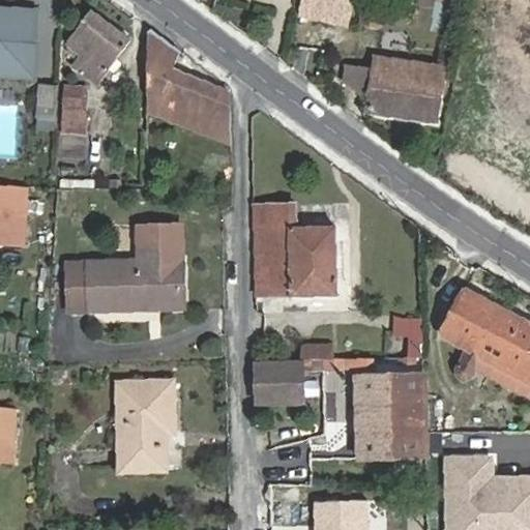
[(356,0),(300,0),(296,19),(349,31),(356,0)]
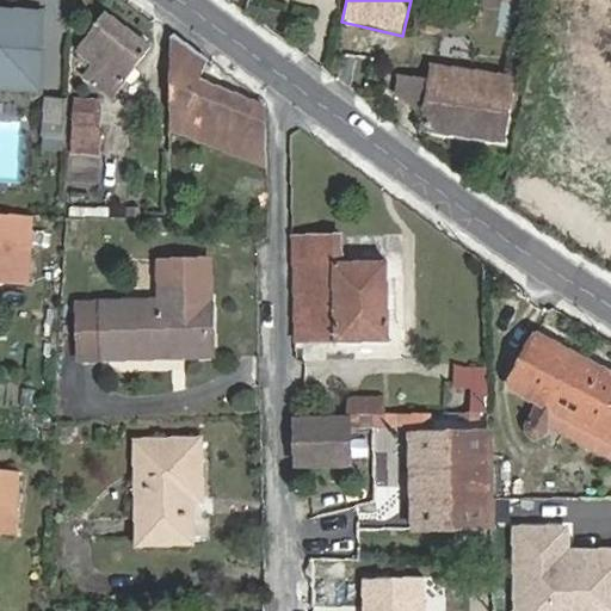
[(442,30),(446,0),(420,0),(415,25),(442,30)]
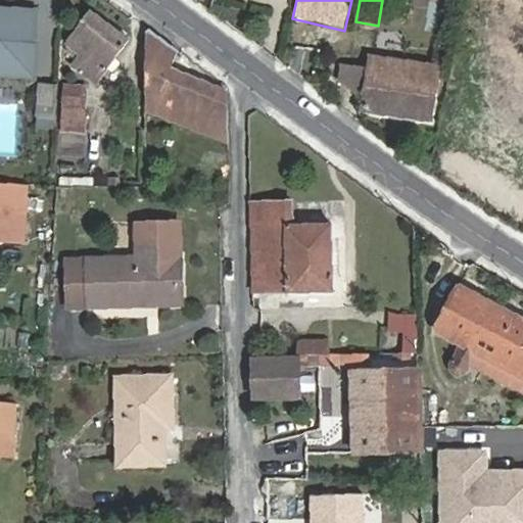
[(41,6),(0,4),(0,80),(37,82),(41,6)]
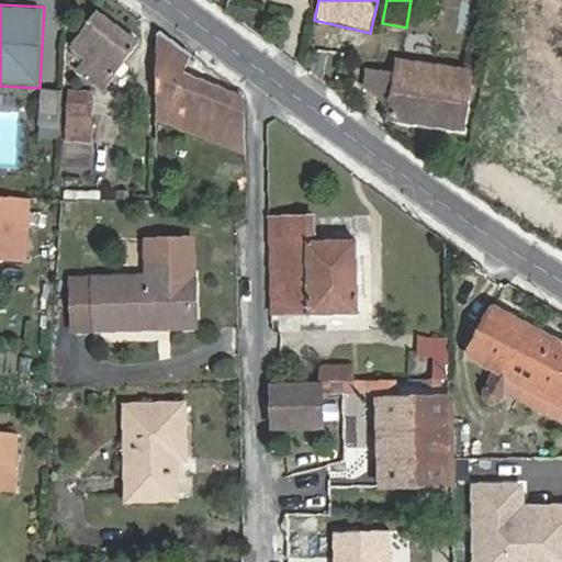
[(86,56),(77,69),(103,89),(136,44),(96,13),(71,45),(86,56)]
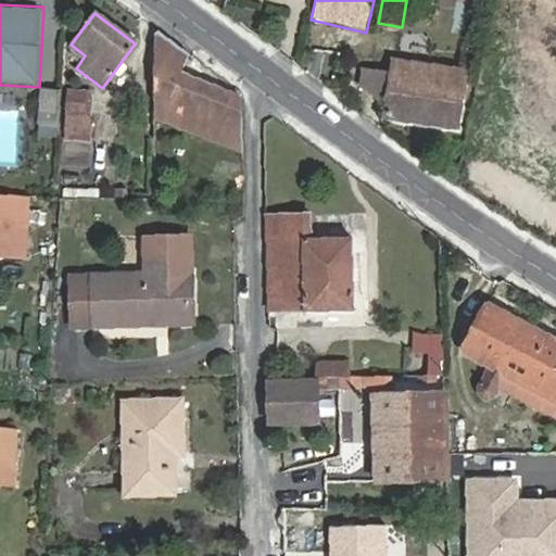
[(184,72),(188,54),(150,26),(153,115),(242,149),(242,123),(239,123),(239,95),(184,72)]
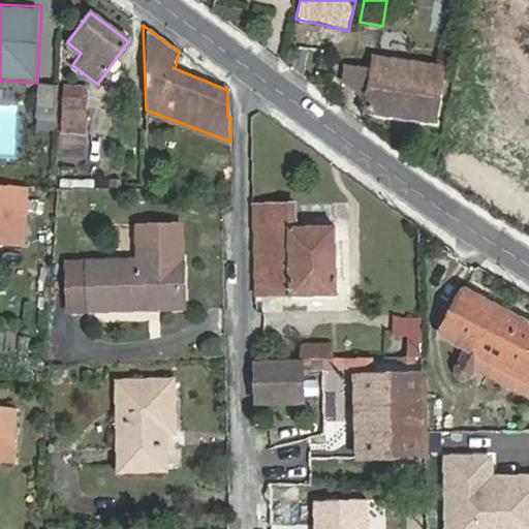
[(438,121),(446,73),(377,63),(375,75),(375,79),(371,99),(370,112),(438,121)]
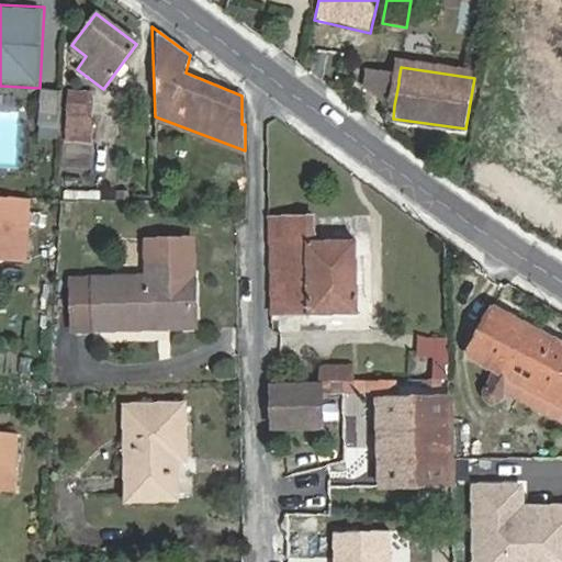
[(394,105),(398,83),(398,80),(369,75),(366,92),(394,105)]
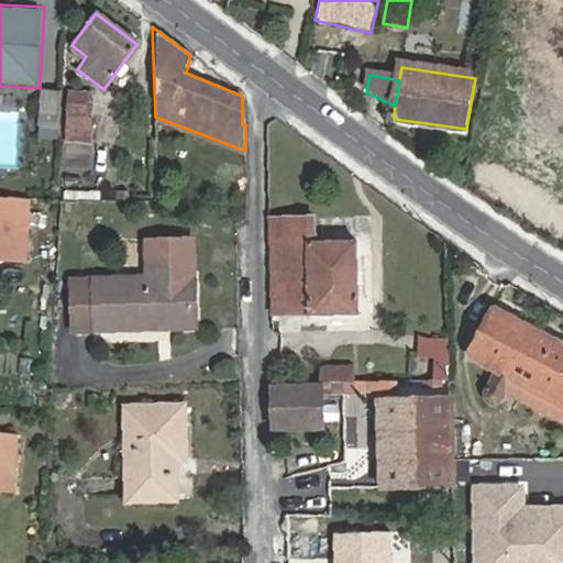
[(57,125),(59,91),(41,90),(39,124),(57,125)]
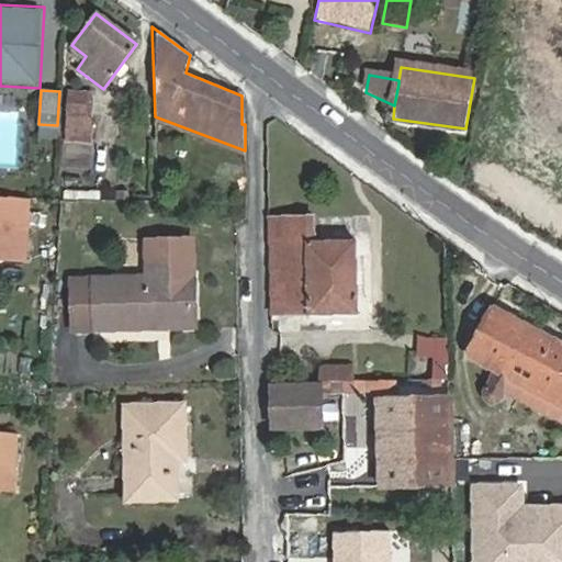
[(85,117),(86,96),(67,94),(66,116),(85,117)]
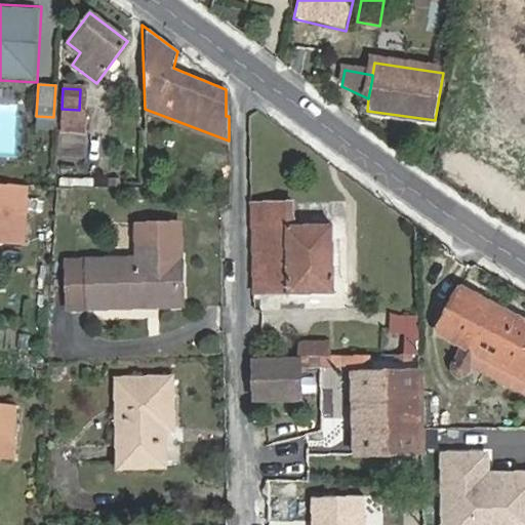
[(26,187),(0,185),(0,243),(23,244),(26,187)]
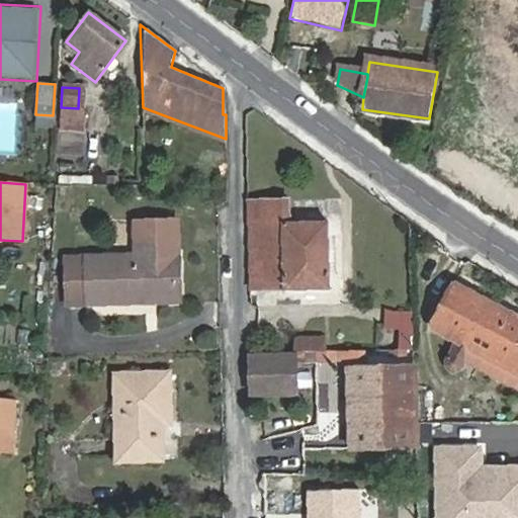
[(249,201),(249,290),(329,288),(327,222),(289,223),(289,201),(249,201)]
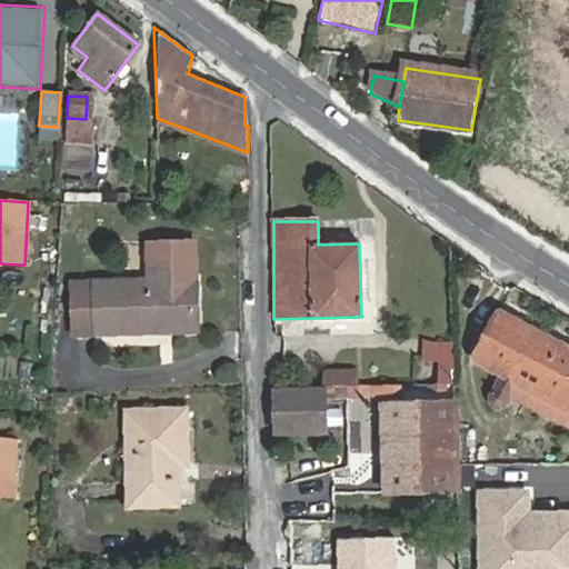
[(79,285),(81,335),(175,330),(198,329),(195,243),(149,245),(151,282),(79,285)]
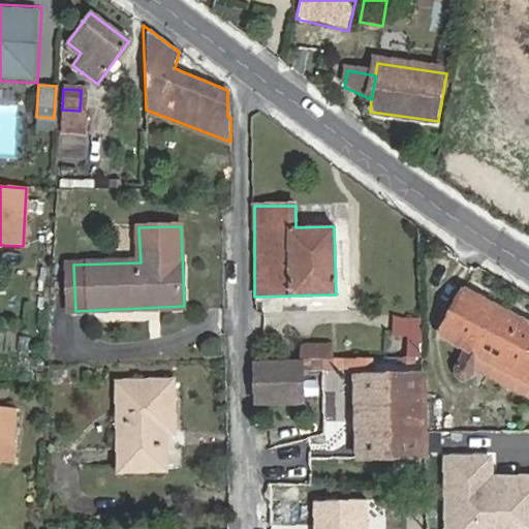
[(473,369),(474,367),(528,395),(528,394),(528,320),(464,287),(441,332),(443,336),(465,346),(458,362),(458,365),(458,368),(460,371),(463,372),(465,373),(469,373),(471,372),(473,370),(473,369)]
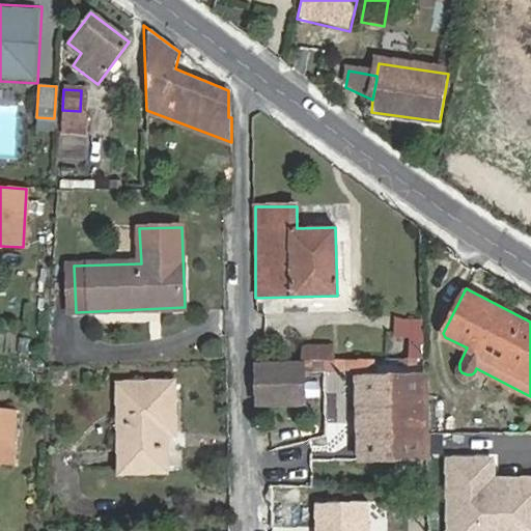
[(331,361),(330,347),(301,348),(302,363),(331,361)]
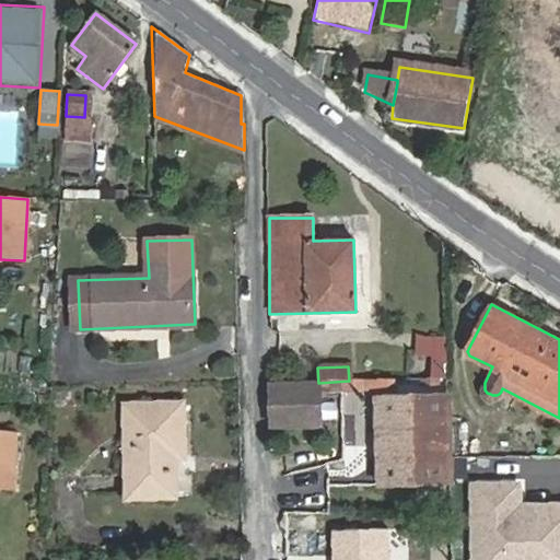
[(270,384),(272,429),(319,427),(318,393),(364,391),(364,381),(349,381),(318,383),(270,384)]
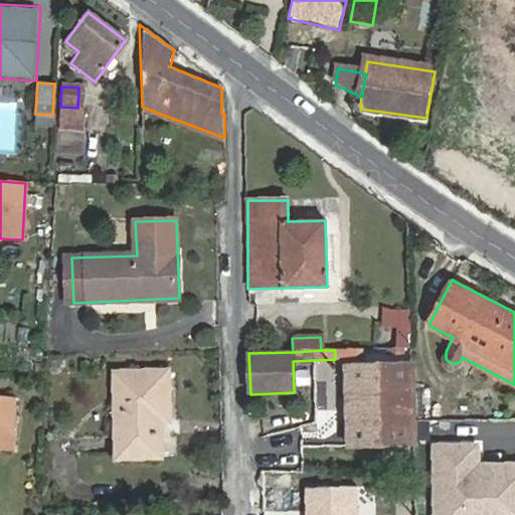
[(348,445),(412,444),(410,363),(346,365),(348,445)]
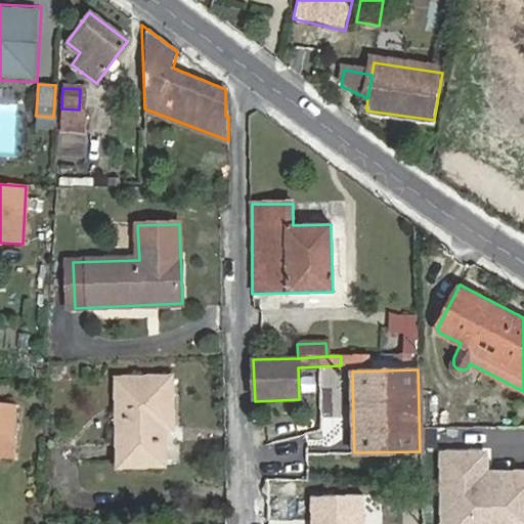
[(123,382),(125,467),(168,466),(167,430),(174,429),(172,379),(123,382)]
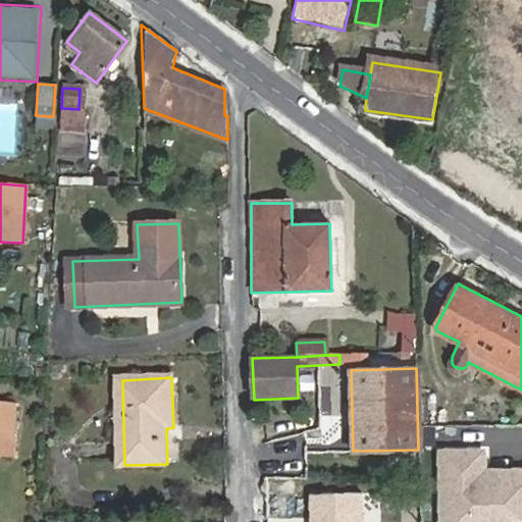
[(0,452),(16,453),(16,435),(12,435),(14,403),(0,402),(0,452)]
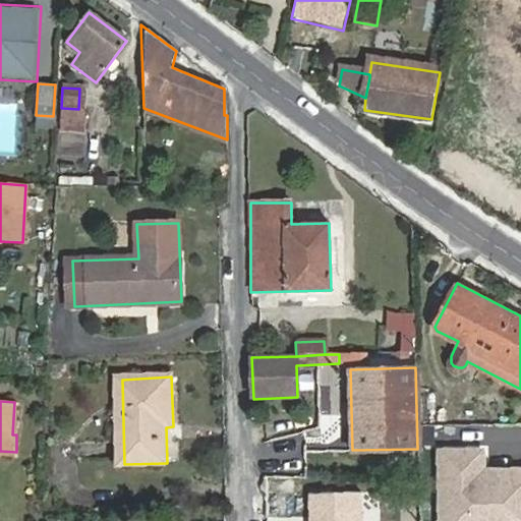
[(485,447),(437,448),(437,520),(520,520),(520,467),(485,468),(485,447)]
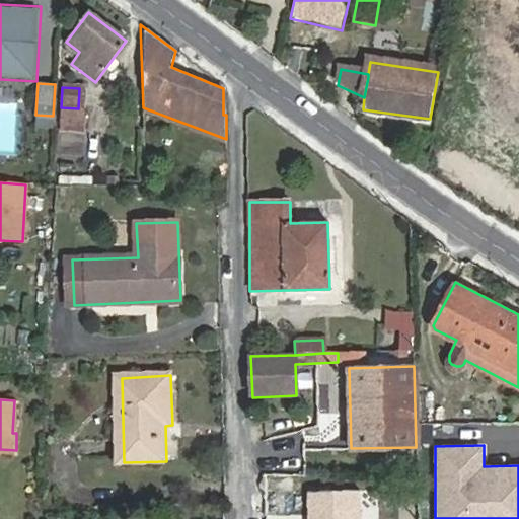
[(311,493),(311,518),(357,518),(357,492),(311,493)]
